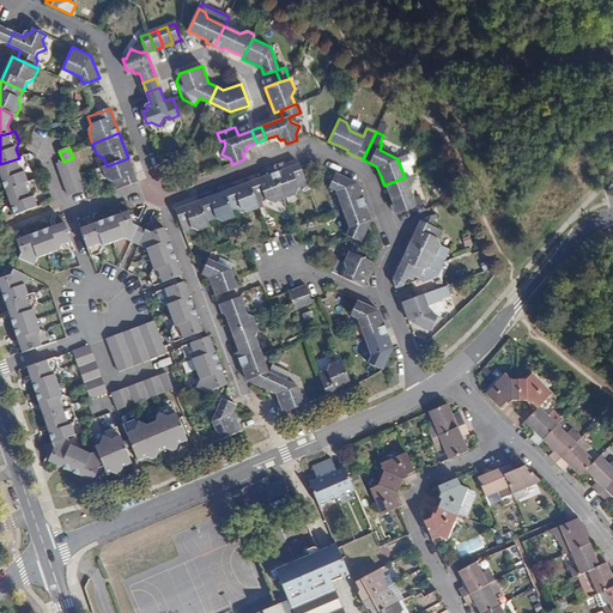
[(19,158),(0,164),(0,175),(6,190),(29,182),(25,173),(28,165),(24,156),(19,158)]
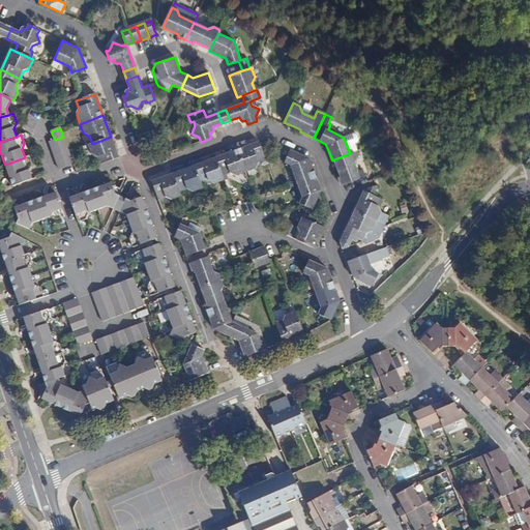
[(355,151),(357,151),(354,144),(357,143),(358,141),(357,136),(354,135),(344,138),(350,153),(355,151)]
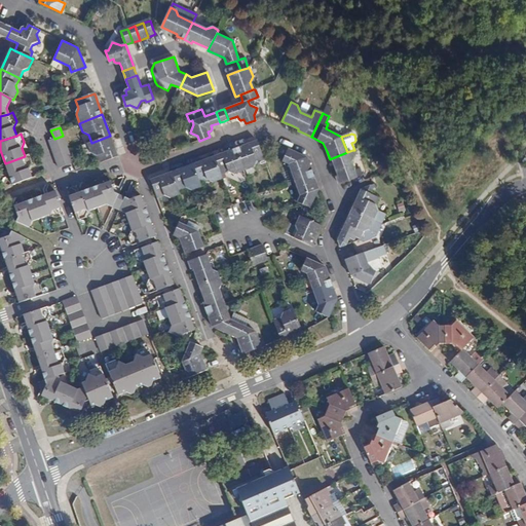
[(48,142),(51,148),(66,143),(63,136),(54,139),(48,142)]
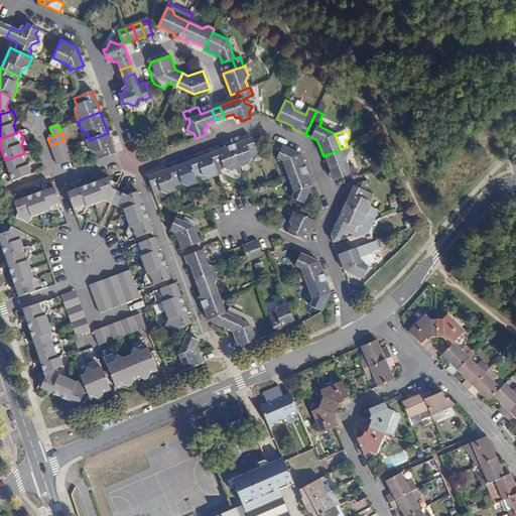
[(98,160),(116,154),(112,143),(108,133),(90,140),(86,141),(89,150),(96,153),(98,160)]
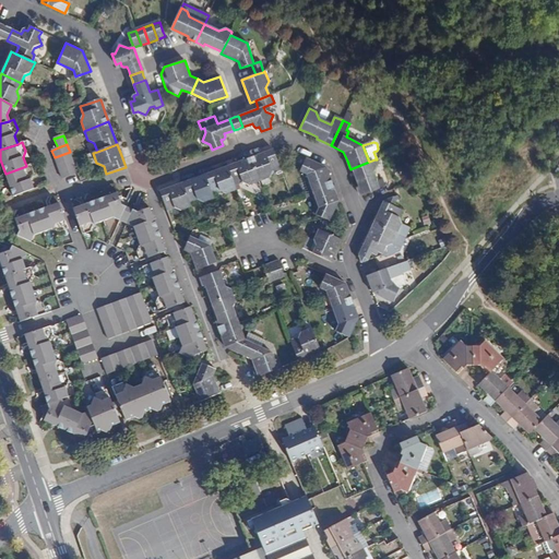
[(264,154),(250,158),(259,182),(269,178),(272,173),(281,169),(273,151),(264,154)]
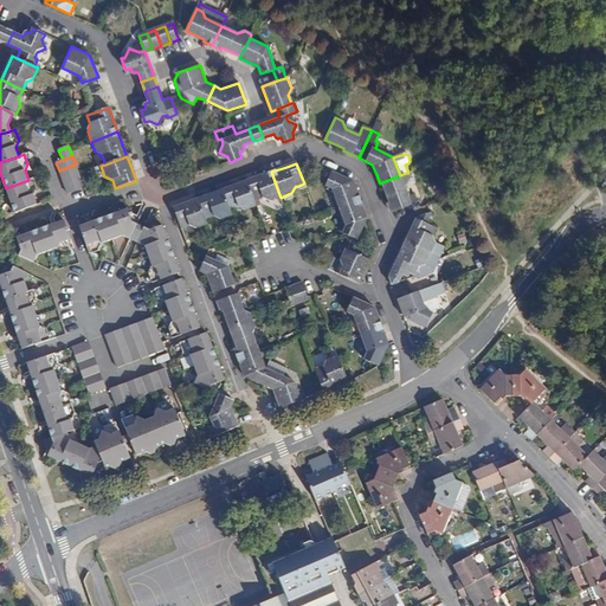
[(59,171),(62,179),(78,173),(76,165),(59,171)]
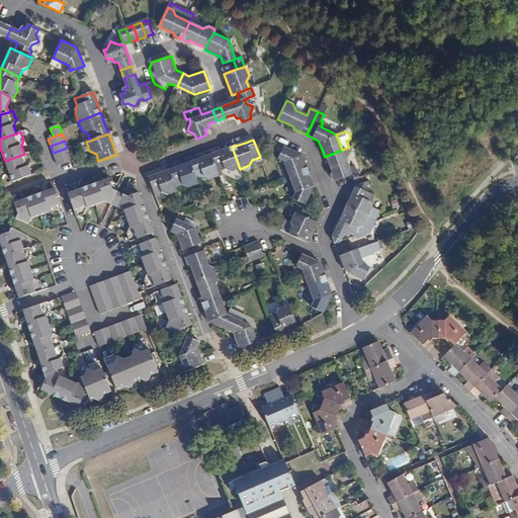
[(225,150),(211,155),(218,172),(221,171),(226,170),(231,172),(240,169),(232,147),(225,150)]
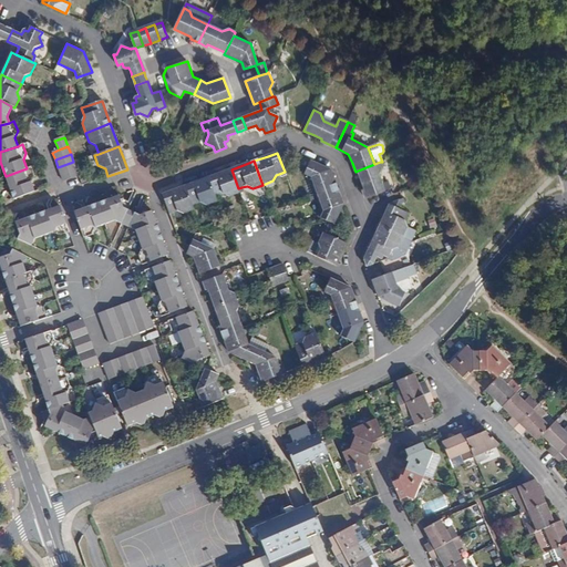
[(323,166),(311,161),(305,175),(312,179),(318,195),(338,187),(331,171),(323,166)]
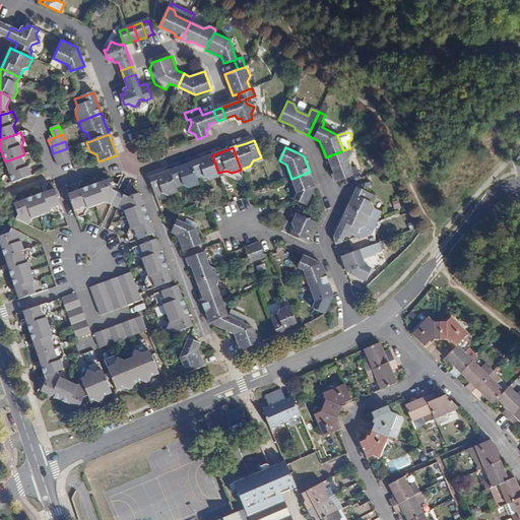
[(53,153),(56,159),(70,154),(67,148),(53,153)]
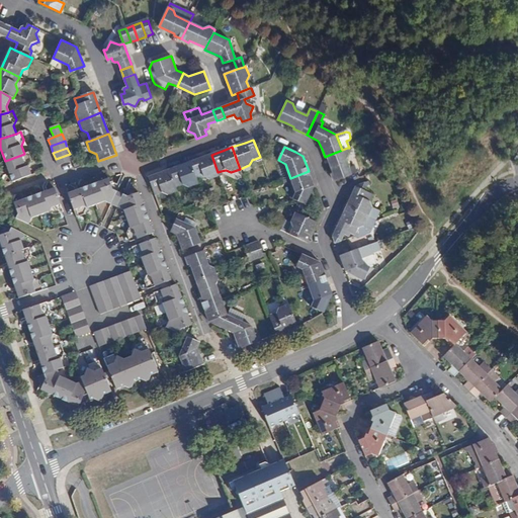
[(334,181),(351,174),(350,171),(346,161),(349,154),(347,148),(342,150),(327,156),(330,163),(333,172),(331,173),(334,181)]
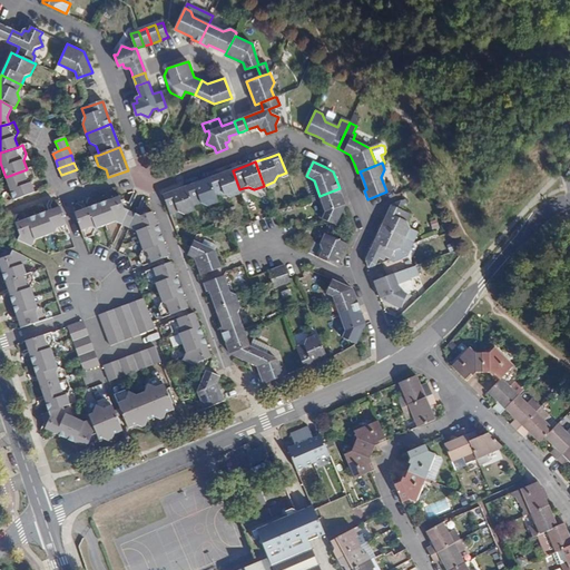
[(27,169),(6,177),(13,200),(35,193),(31,184),(35,177),(31,168),(27,169)]
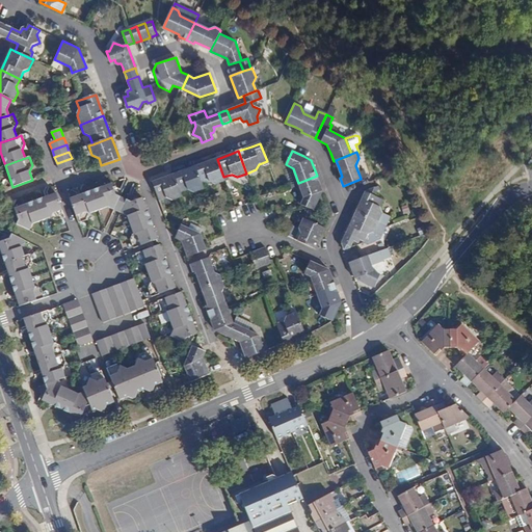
[(59,170),(74,165),(74,163),(72,158),(57,163),(59,170)]
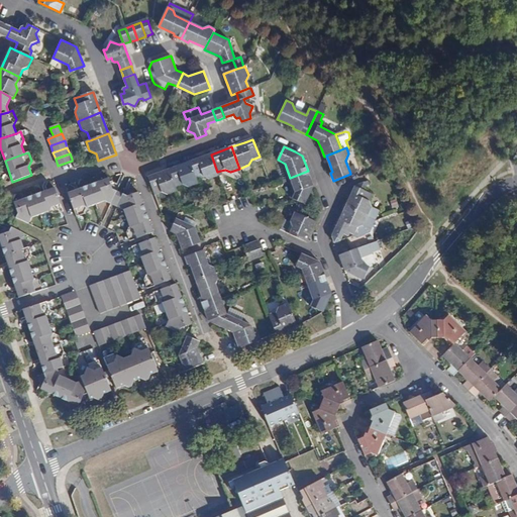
[(206,156),(190,162),(197,180),(203,178),(209,180),(219,177),(217,172),(211,154),(206,156)]
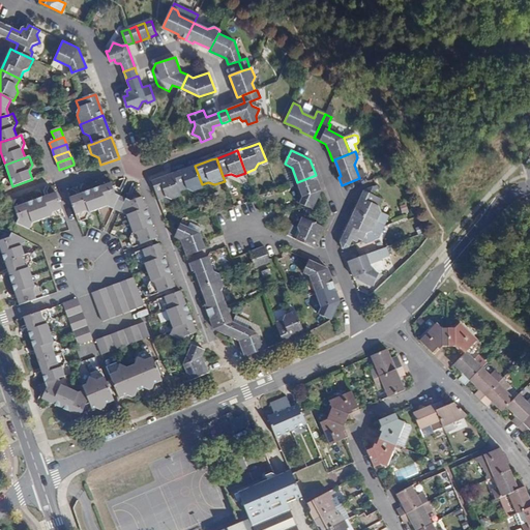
[(85,170),(81,160),(74,163),(74,165),(77,173),(85,170)]
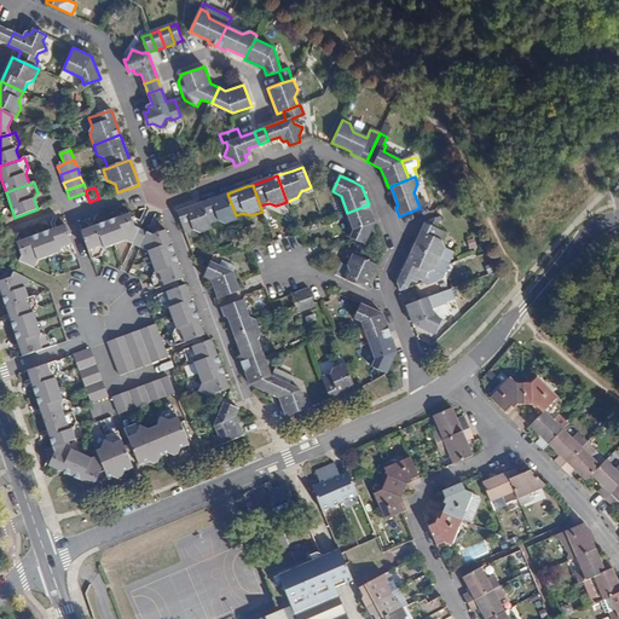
[(214,198),(203,203),(210,225),(219,221),(226,225),(237,220),(236,215),(227,194),(214,198)]
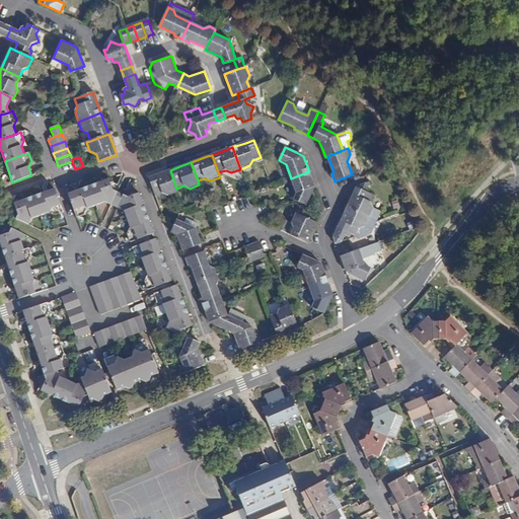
[(149,177),(155,196),(163,194),(169,197),(178,193),(176,189),(170,170),(161,173),(149,177)]
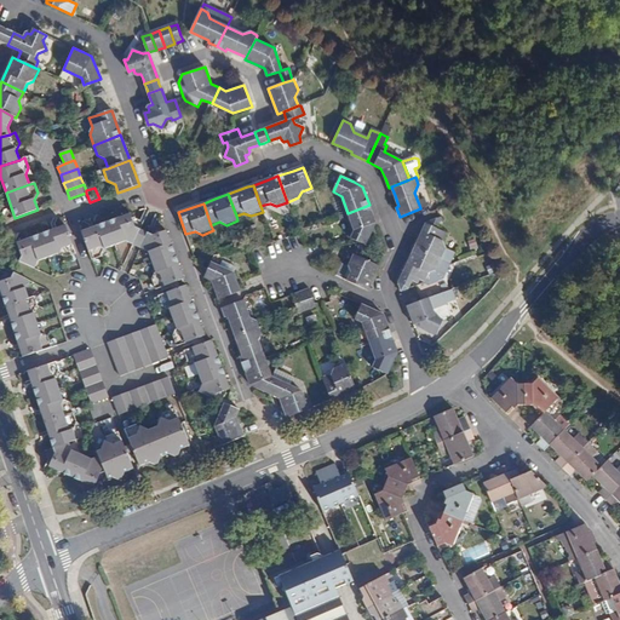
[(369,205),(348,213),(354,231),(351,240),(360,244),(366,246),(375,223),(373,214),(369,205)]
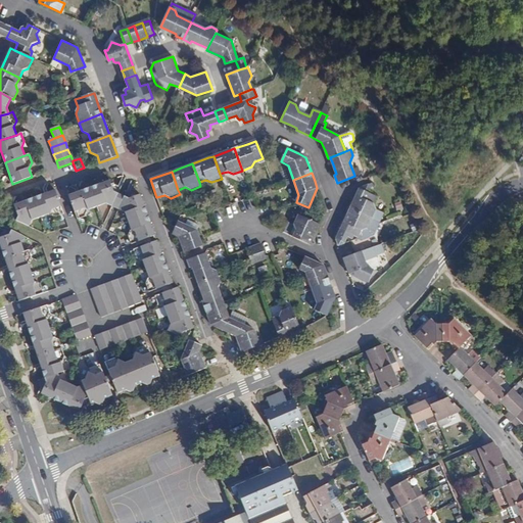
[(109,181),(90,188),(98,207),(106,203),(115,208),(125,212),(128,222),(148,216),(140,195),(136,195),(136,194),(134,194),(128,191),(125,197),(122,195),(119,194),(122,188),(115,186),(114,184),(111,185),(109,181)]
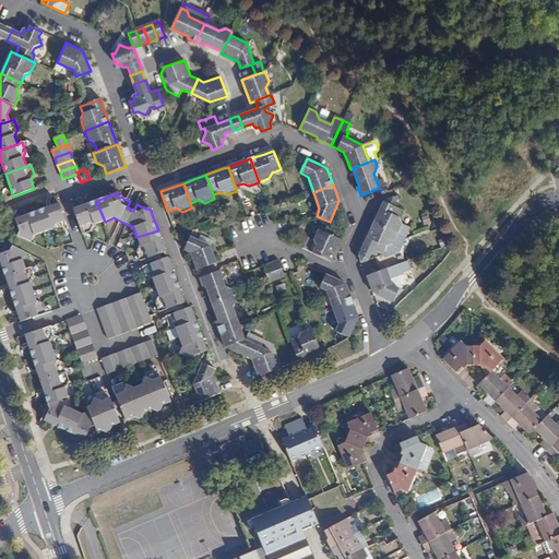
[(396,235),(405,238),(408,229),(401,225),(399,218),(403,212),(397,210),(395,202),(393,198),(384,201),(378,214),(373,224),(396,235)]
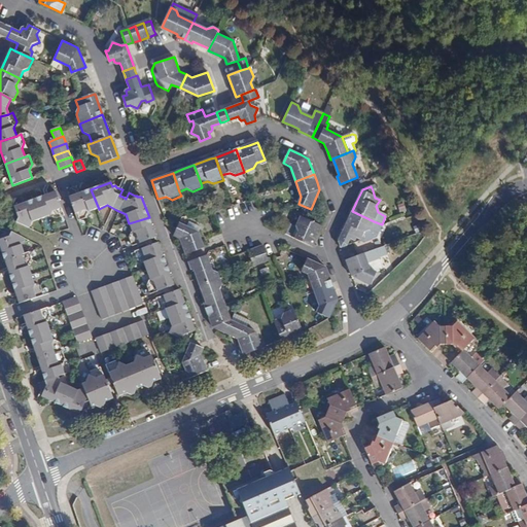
[(99,209),(91,189),(69,197),(78,221),(88,218),(91,212),(99,209)]
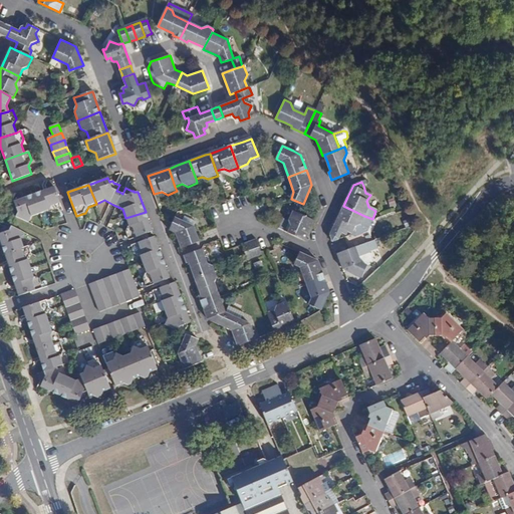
[(54,187),(33,195),(40,214),(50,211),(55,213),(62,211),(54,187)]
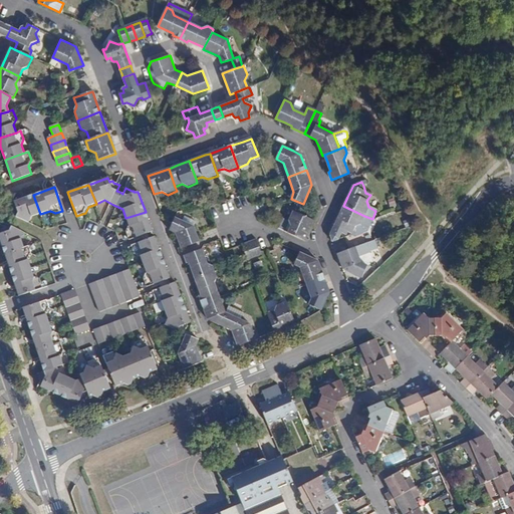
[(40,214),(33,195),(14,202),(15,205),(11,215),(29,223),(31,217),(40,214)]
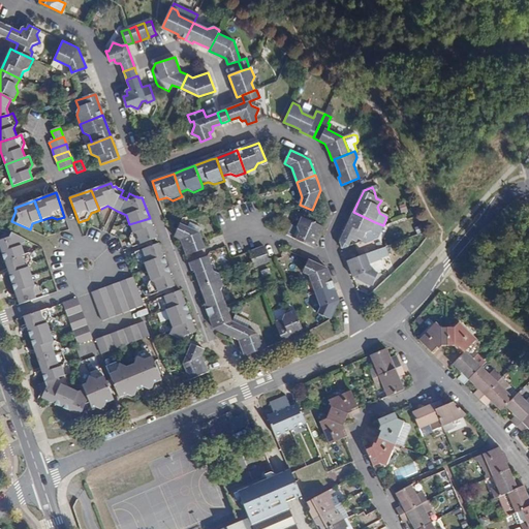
[(343,249),(349,248),(348,246),(351,241),(352,237),(358,239),(361,241),(365,234),(371,231),(375,222),(353,212),(346,228),(340,242),(343,249)]
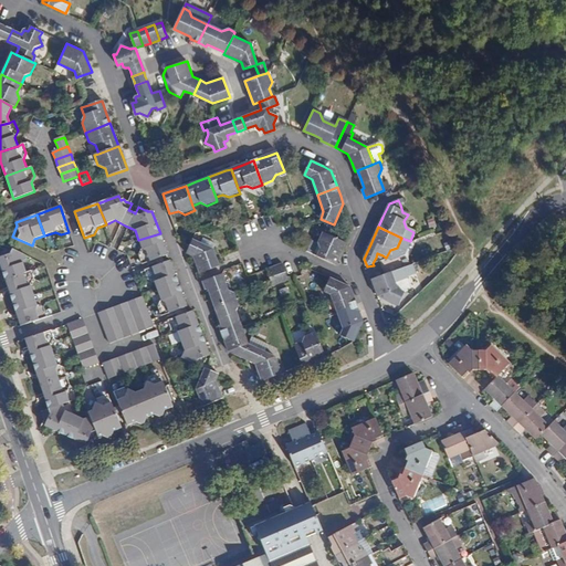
[(194,258),(200,274),(219,266),(217,259),(215,251),(212,251),(200,245),(198,244),(202,233),(201,231),(196,233),(189,247),(187,253),(194,258)]
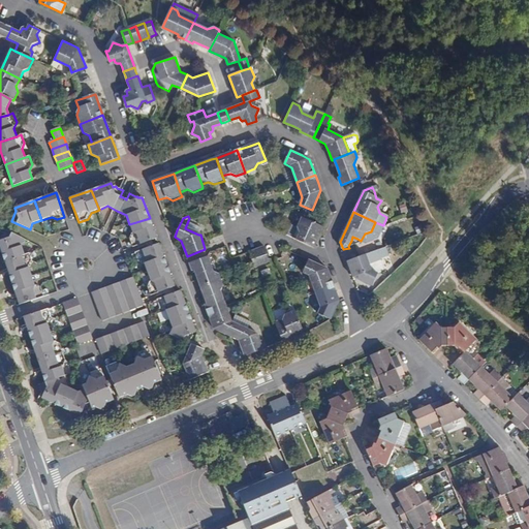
[(157,239),(150,218),(129,224),(132,234),(130,240),(132,248),(157,239)]
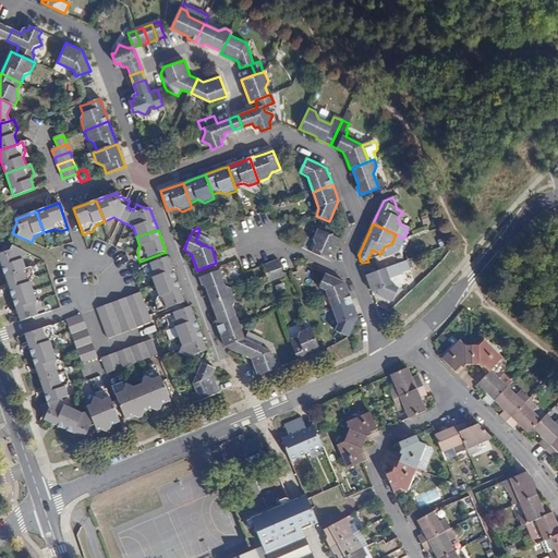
[(316,246),(313,253),(331,262),(337,251),(341,240),(324,232),(319,230),(314,240),(314,241),(316,246)]
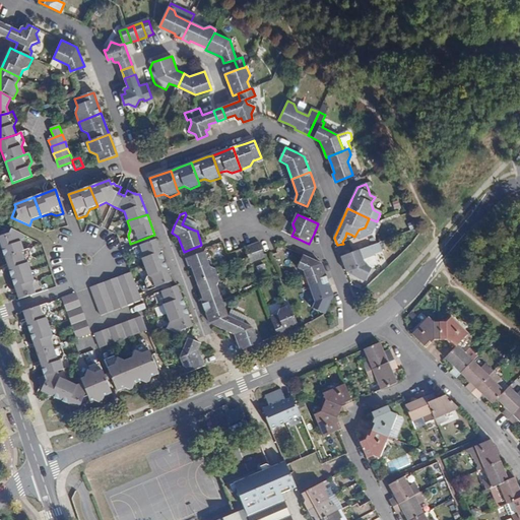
[(184,225),(195,231),(198,224),(187,219),(184,225)]
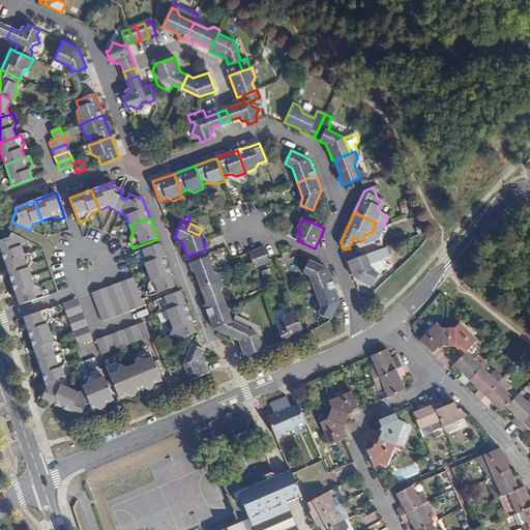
[(293,227),(289,237),(297,240),(300,234),(298,229),(293,227)]
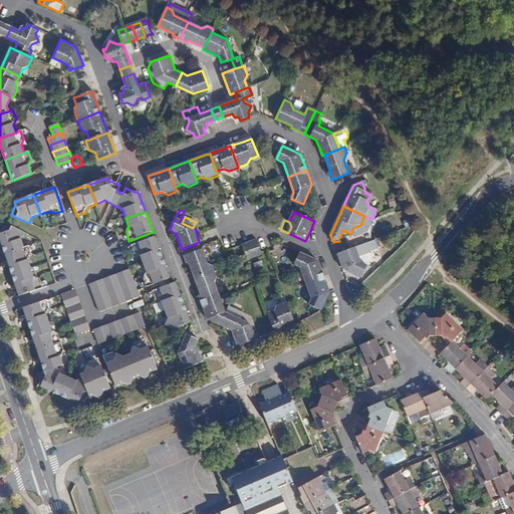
[(0,238),(5,254),(24,248),(21,240),(24,233),(5,224),(3,230),(0,230),(0,238)]
